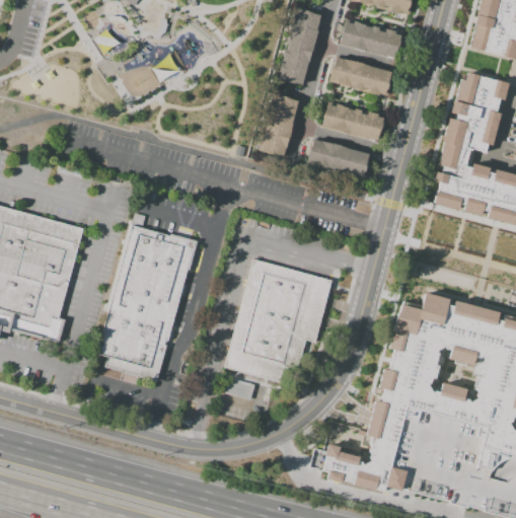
[(352,0),(412,0),(411,3),(413,3),(410,13),(401,11),(401,13),(377,6),(378,5),(373,3),(372,5),(352,0)]
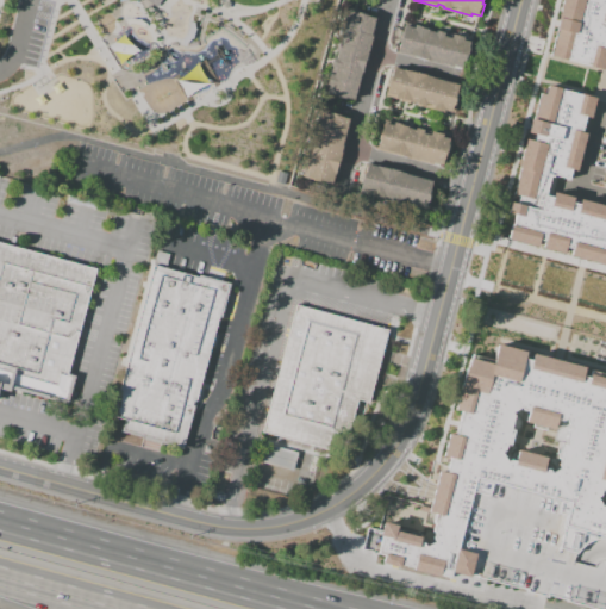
[(562,0),(554,57),(605,66),(605,0),(562,0)]
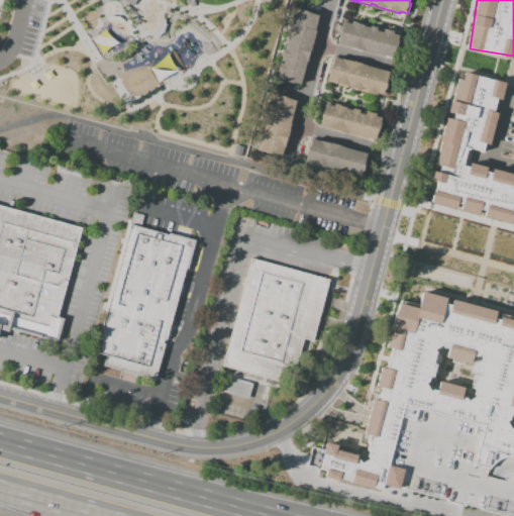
[(321,15),(302,87),(279,81),(281,74),(279,73),(282,62),(284,62),(286,57),(284,57),(286,48),(287,48),(289,42),(288,42),(290,35),(291,35),(293,30),(292,30),(296,14),(297,14),(298,9),(321,15)]
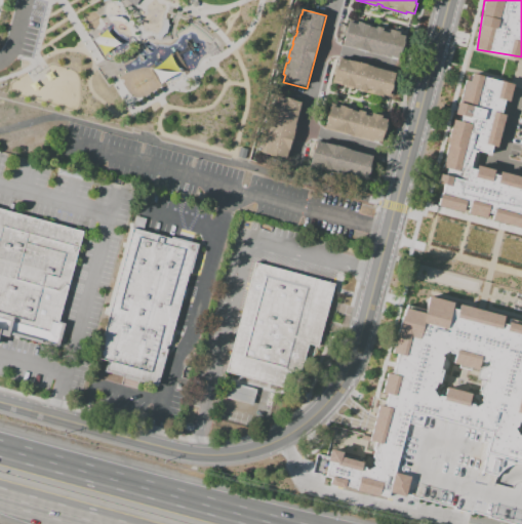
[(345,43),(351,22),(358,23),(359,21),(364,22),(363,23),(375,26),(375,25),(385,28),(385,31),(391,32),(392,29),(401,32),(401,35),(406,36),(400,58),(345,43)]
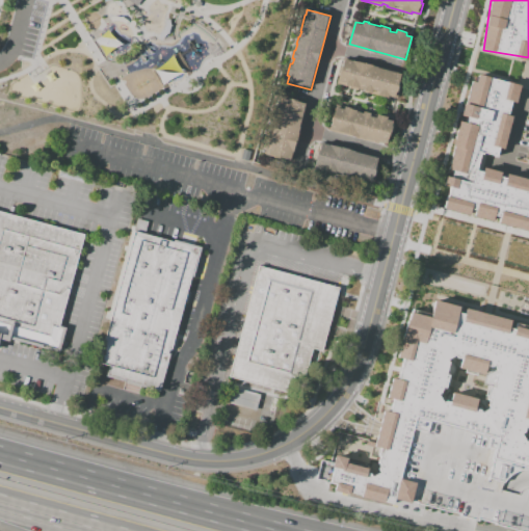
[(340,82),(347,57),(402,73),(396,98),(391,96),(390,98),(379,95),(380,94),(375,91),(375,94),(364,90),(365,88),(361,87),(360,89),(342,84),(343,83),(340,82)]
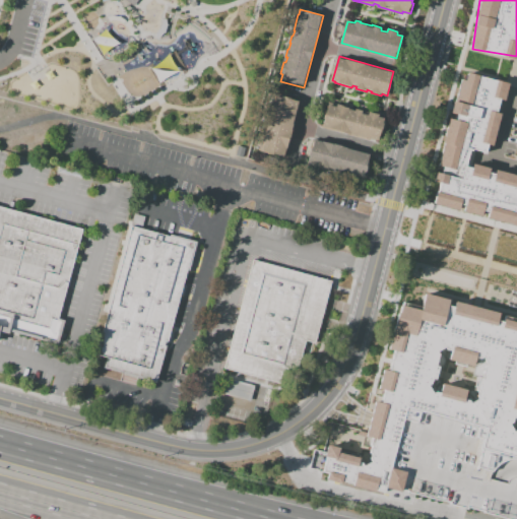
[(433,204),(477,213),(488,211),(490,222),(516,226),(516,175),(468,166),(467,166),(470,148),(489,152),(491,144),(495,143),(508,80),(462,72),(454,116),(450,115),(433,204)]
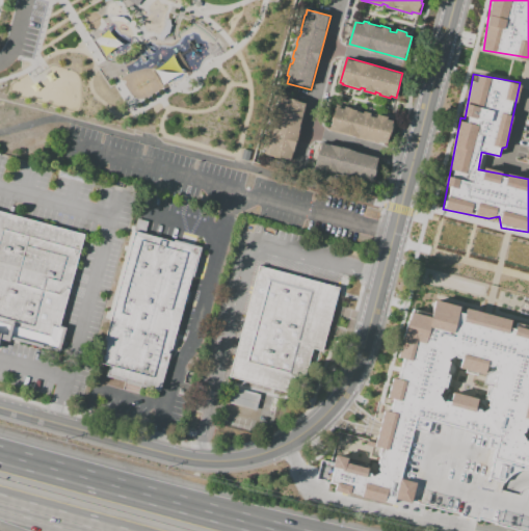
[(284,97),(289,98),(294,99),(294,100),(308,103),(292,160),(269,154),(272,147),(270,145),(273,133),(274,133),(276,127),(274,126),(276,118),(279,120),(280,113),(278,112),(280,102),(283,102),(284,97)]
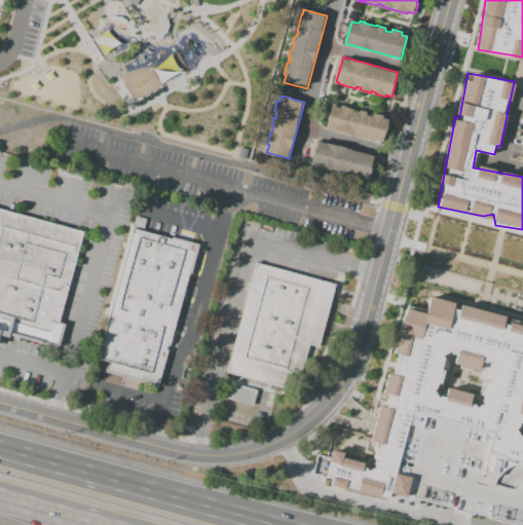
[(328,127),(334,104),(342,106),(342,104),(355,108),(353,109),(361,111),(361,109),(368,111),(368,113),(374,115),(375,112),(384,115),(383,117),(389,119),(382,143),(328,127)]
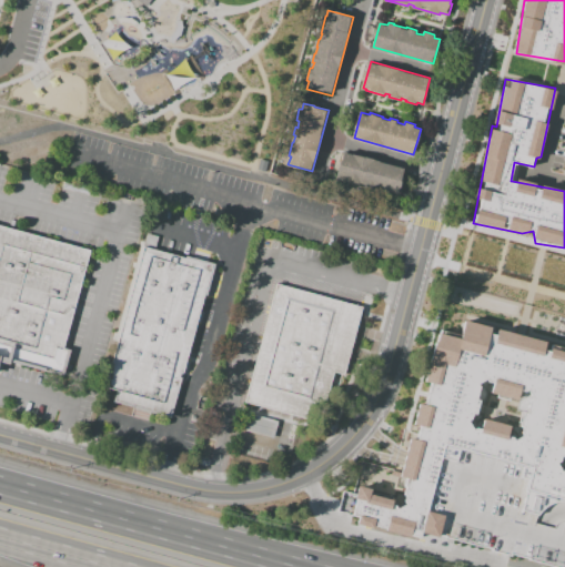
[(344,151),(405,169),(399,194),(336,176),(344,151)]
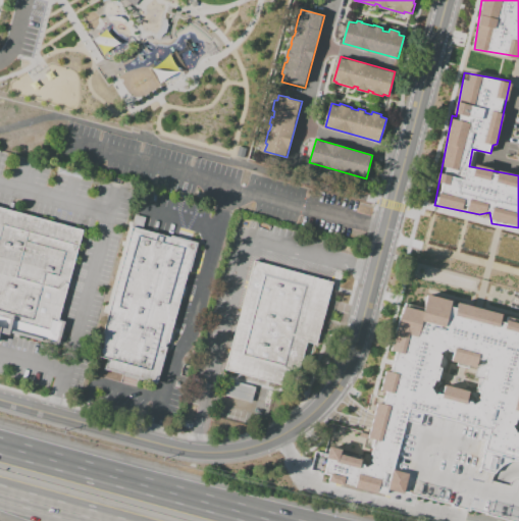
[(0,206),(83,229),(58,318),(66,320),(59,346),(0,328),(0,206)]
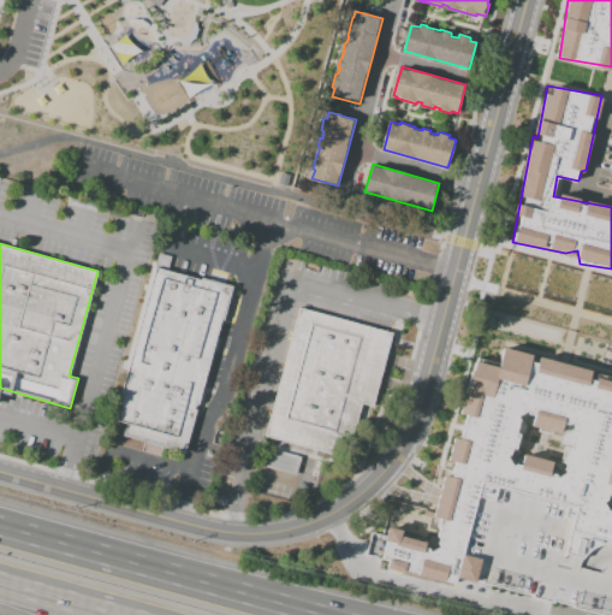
[(159,266),(233,287),(188,453),(126,436),(129,423),(117,419),(159,266)]
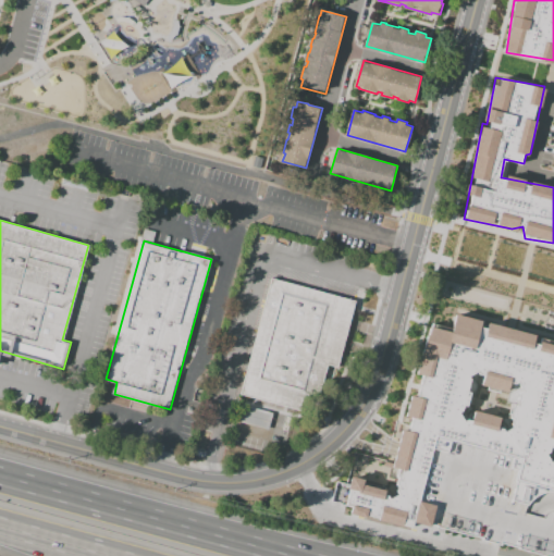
[(274,278),(243,393),(314,412),(328,365),(339,367),(357,300),(274,278)]
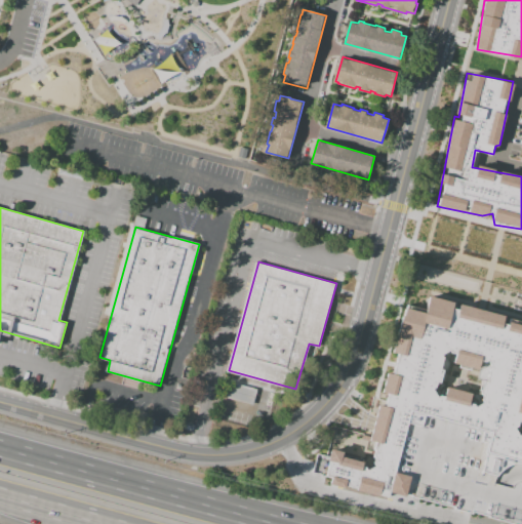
[(521,318),(429,298),(427,309),(405,304),(370,461),(328,452),(325,467),(325,468),(333,483),(405,499),(410,475),(396,472),(407,421),(423,425),(425,415),(489,430),(478,481),(506,467),(521,470),(521,318)]
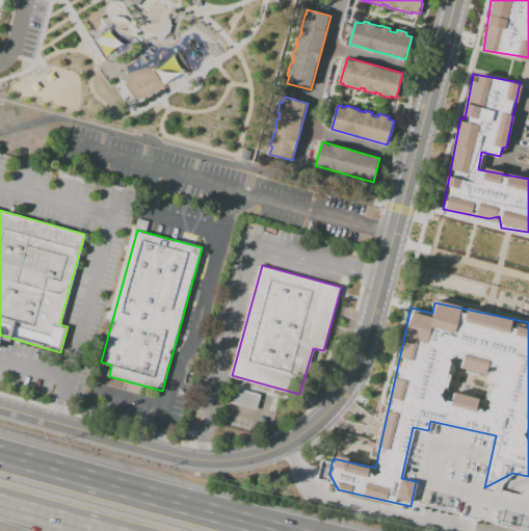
[(222,420),(253,428),(262,394),(232,386),(222,420)]
